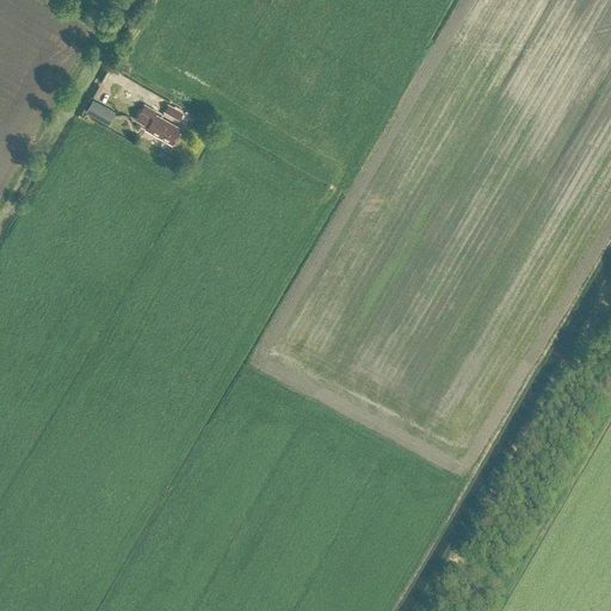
[(140,109),(142,102),(128,97),(125,103),(140,109)]
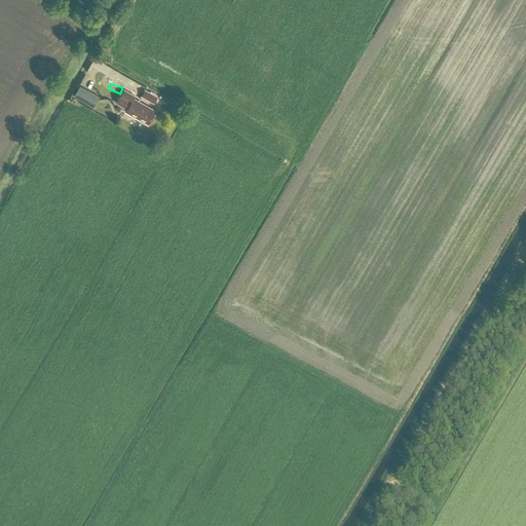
[(79,84),(73,96),(92,107),(99,96),(79,84)]
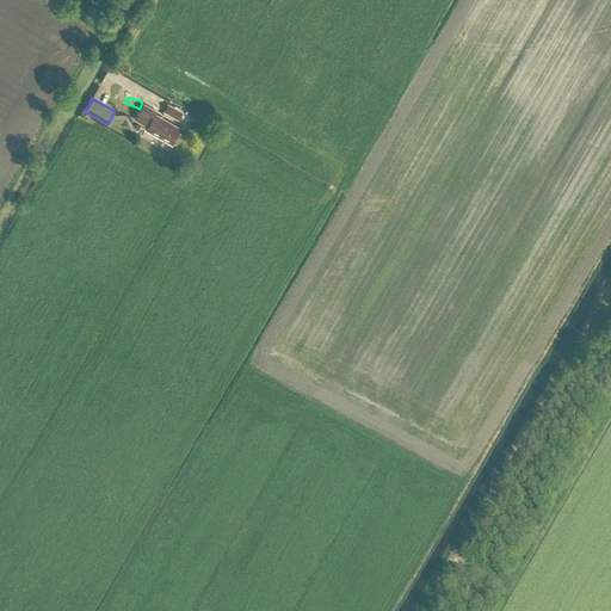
[(162,111),(178,119),(183,111),(167,103),(162,111)]
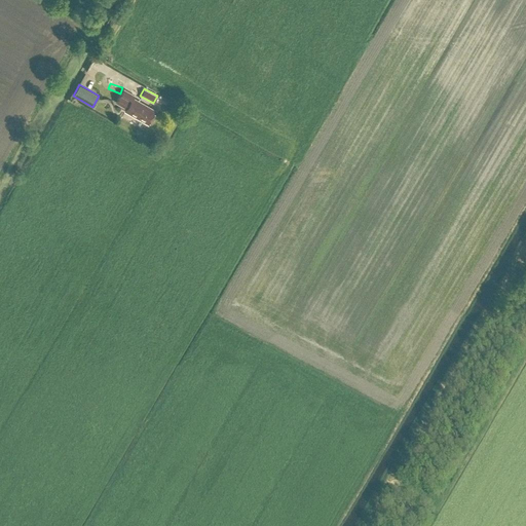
[(135,96),(123,89),(116,102),(126,108),(124,110),(148,123),(155,111),(134,98),(135,96)]
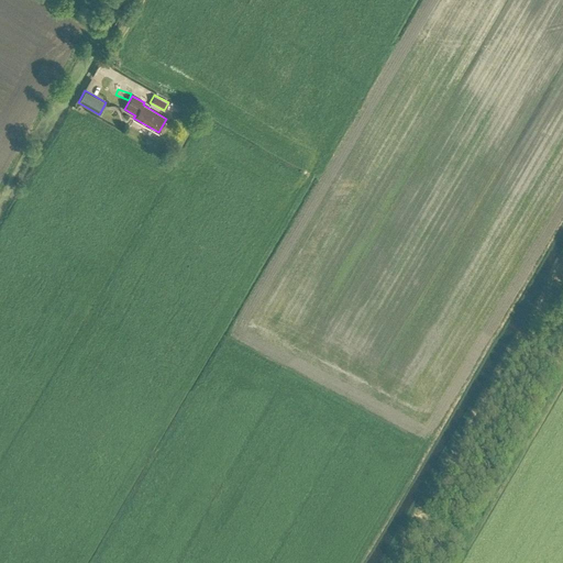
[(188,112),(183,122),(188,125),(194,116),(188,112)]
